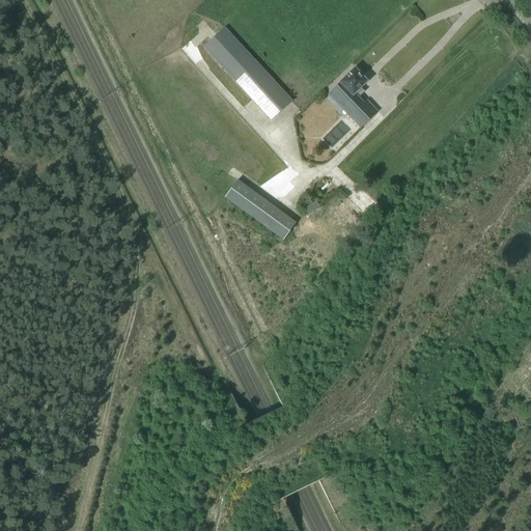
[(202,47),(271,120),(292,101),(225,27),(202,47)]
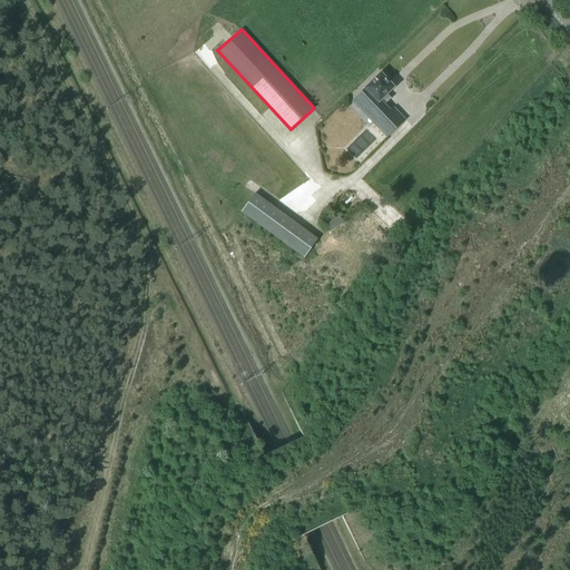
[(391,107),(387,110),(383,106),(391,99),(386,95),(393,88),(386,80),(386,78),(383,75),(381,76),(381,75),(352,101),(361,111),(365,107),(377,119),(373,124),(386,138),(391,134),(392,134),(401,125),(404,121),(391,107)]
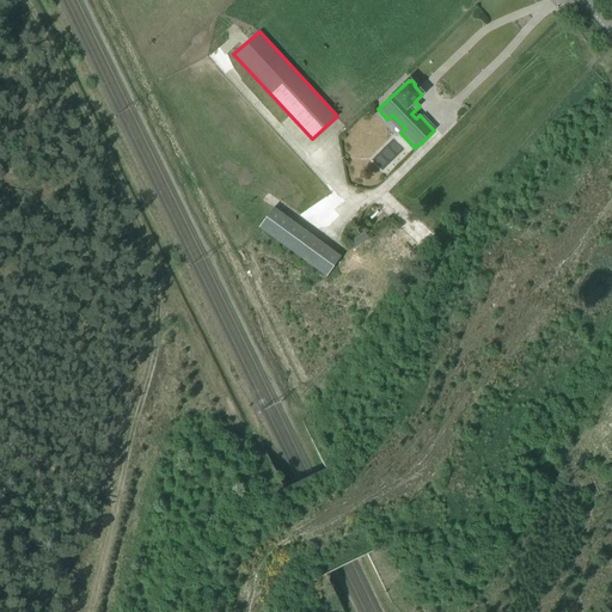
[(325,276),(340,257),(269,206),(255,225),(280,243),(280,244),(325,276)]
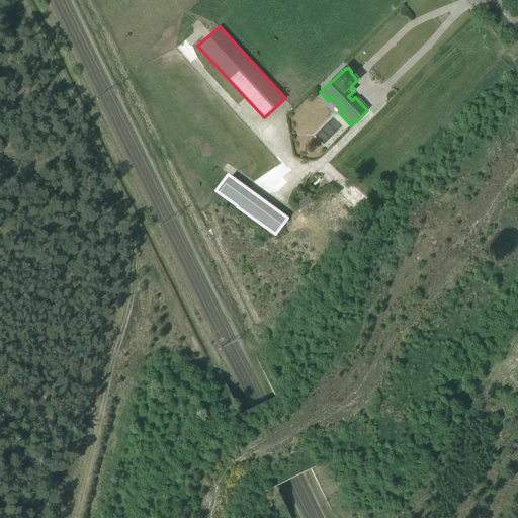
[(313,202),(309,196),(296,204),(300,209),(313,202)]
